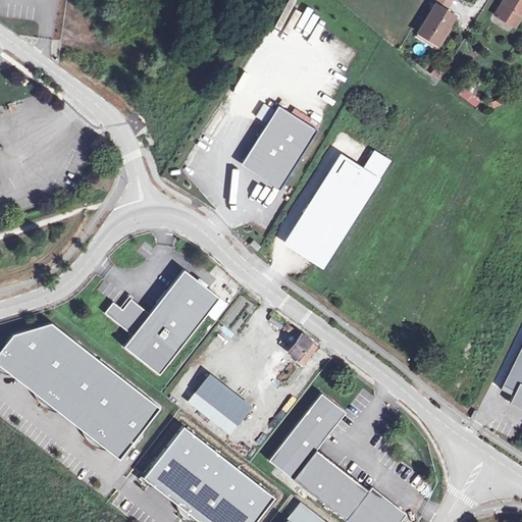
[(521,0),(504,0),(497,14),(515,24),(521,11),(521,0)]
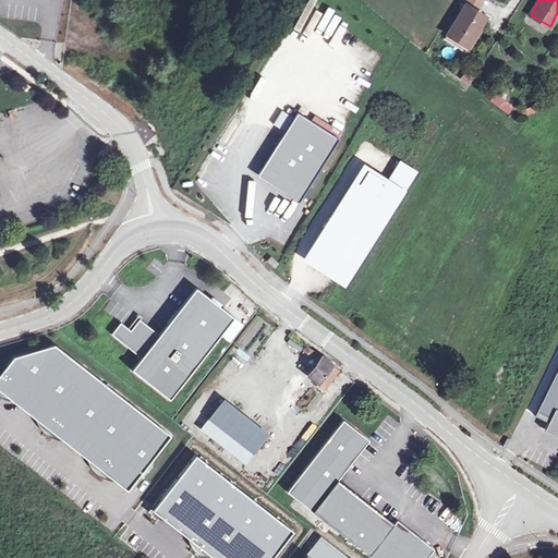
[(461,46),(478,17),(461,5),(443,35),(461,46)]
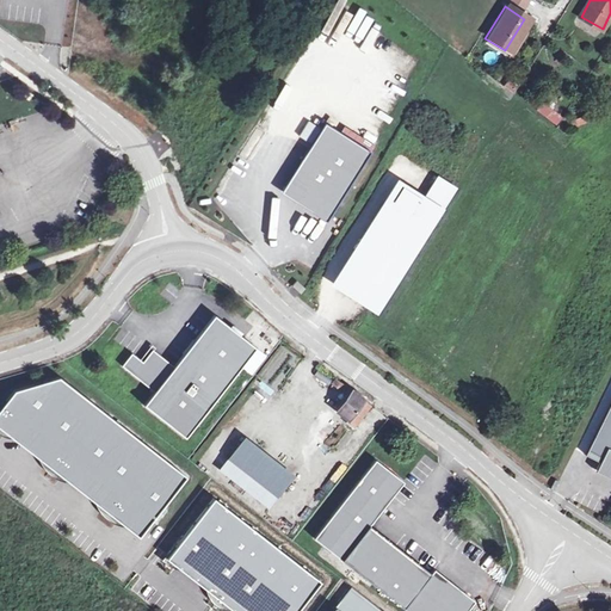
[(543,103),(536,111),(556,127),(562,118),(543,103)]
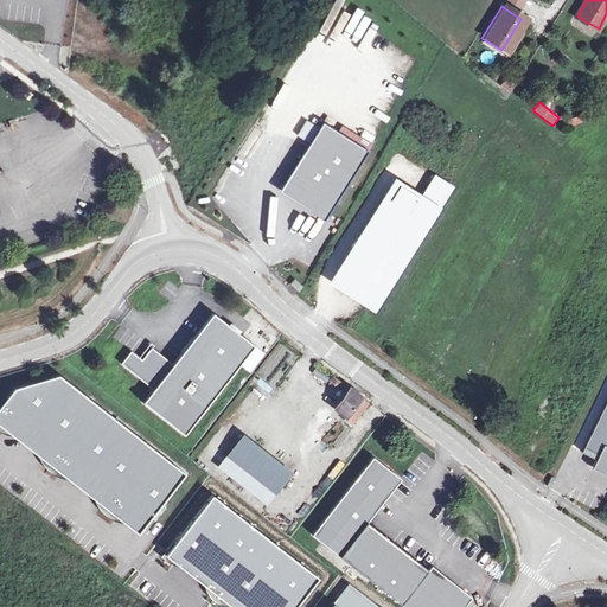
[(323,122),(282,186),(328,215),(368,152),(323,122)]
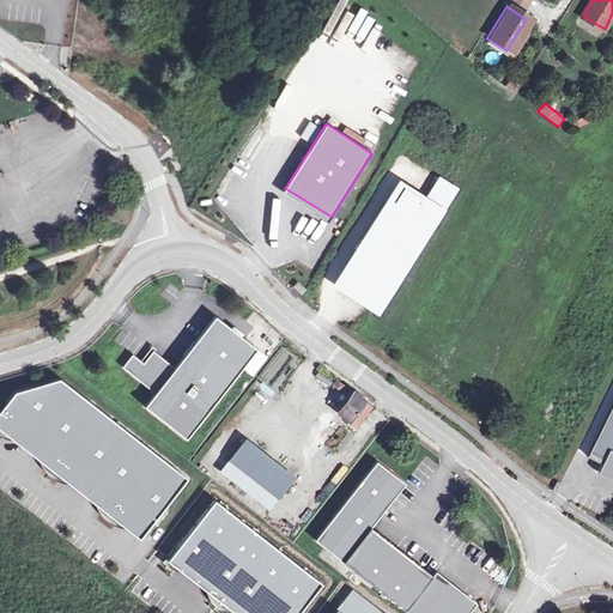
[(439,180),(426,201),(442,211),(455,189),(439,180)]
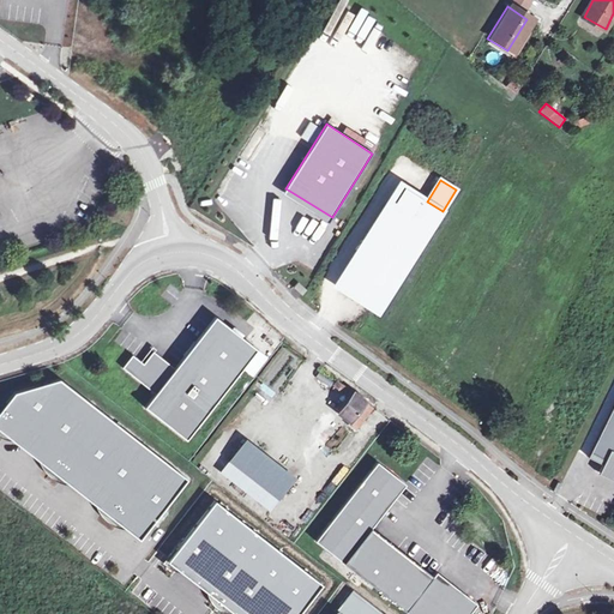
[(427,202),(404,187),(339,288),(379,312),(443,211),(427,202)]
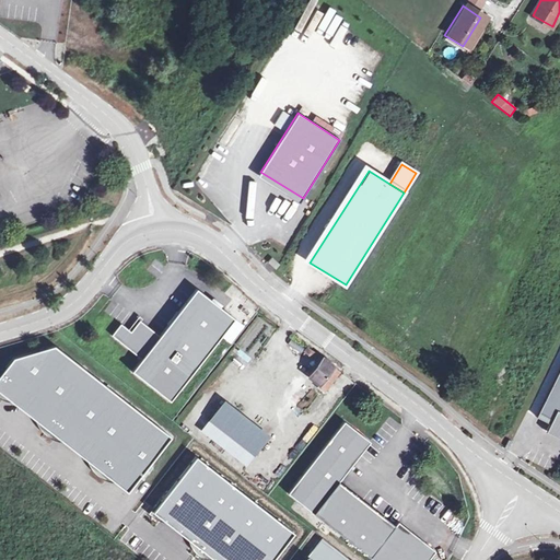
[(159,336),(142,358),(131,372),(170,401),(234,318),(196,289),(159,336)]
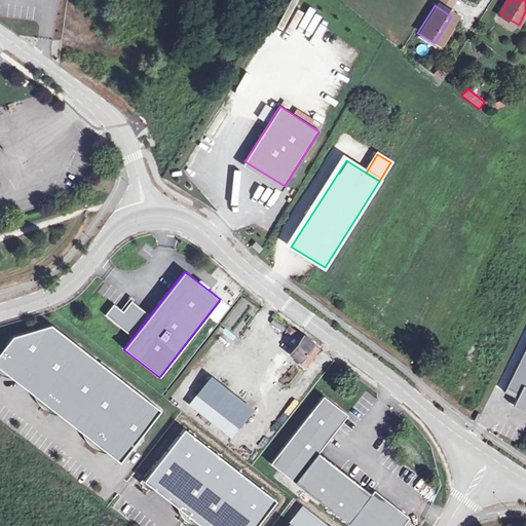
[(134,336),(149,315),(130,301),(122,311),(114,322),(134,336)]
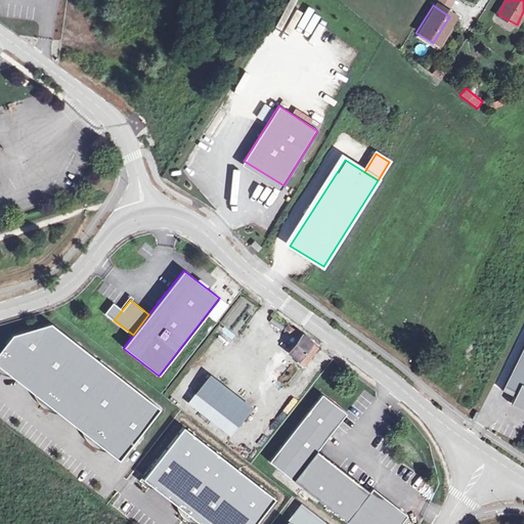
[(122,310),(113,303),(104,313),(114,320),(122,310)]
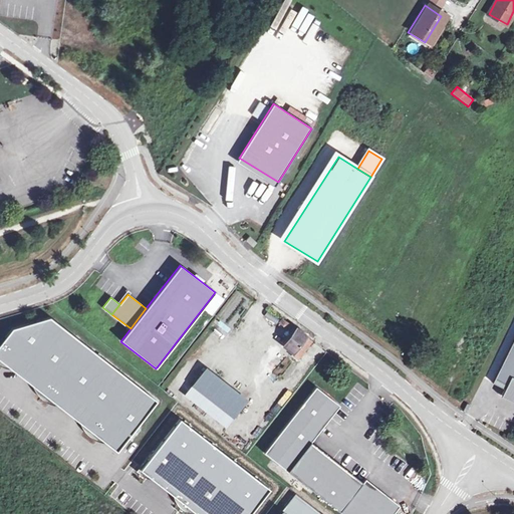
[(0,343),(0,359),(117,452),(134,431),(138,433),(141,429),(137,426),(157,401),(50,317),(12,328),(0,343)]
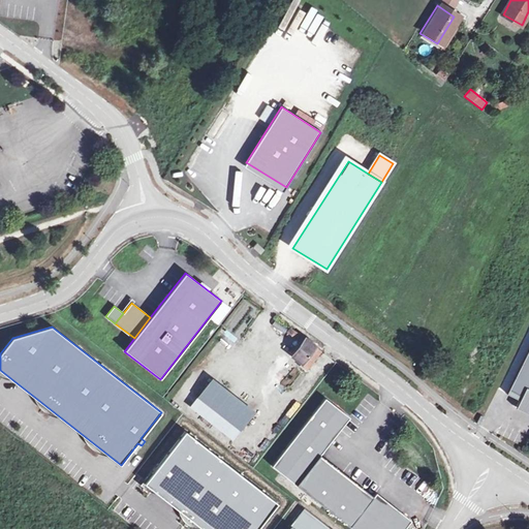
[(296,338),(299,334),(290,328),(287,333),(296,338)]
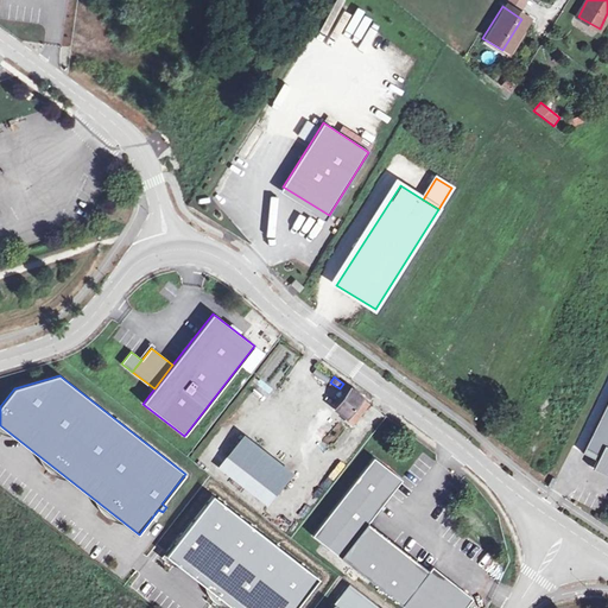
[(367,400),(352,390),(336,410),(347,418),(344,420),(349,424),(367,400)]
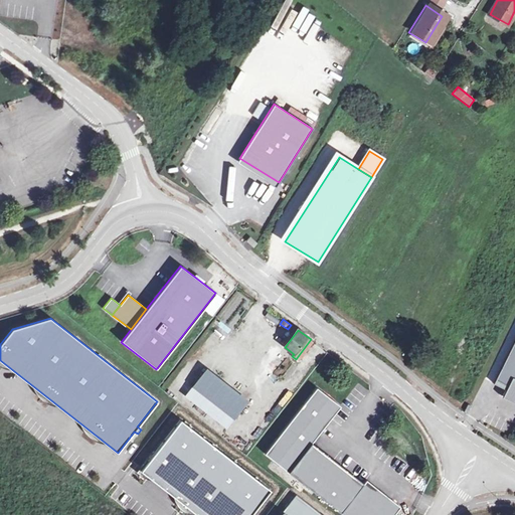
[(315,342),(311,339),(296,359),(300,362),(315,342)]
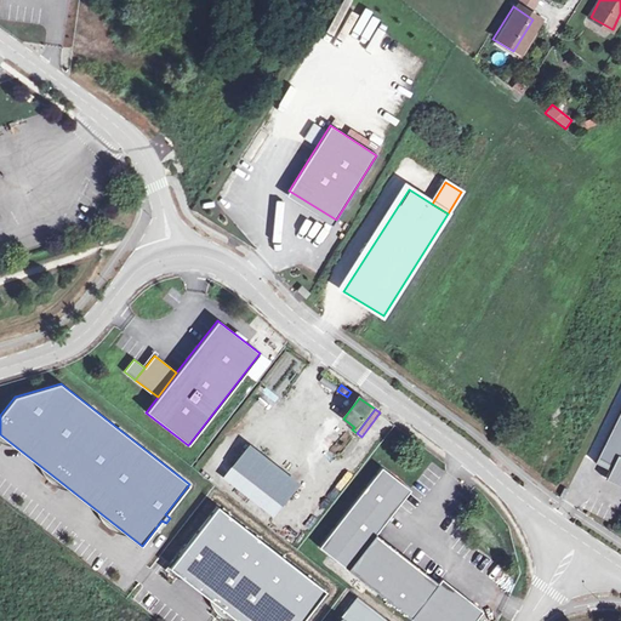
[(620,410),(593,468),(620,482),(620,410)]
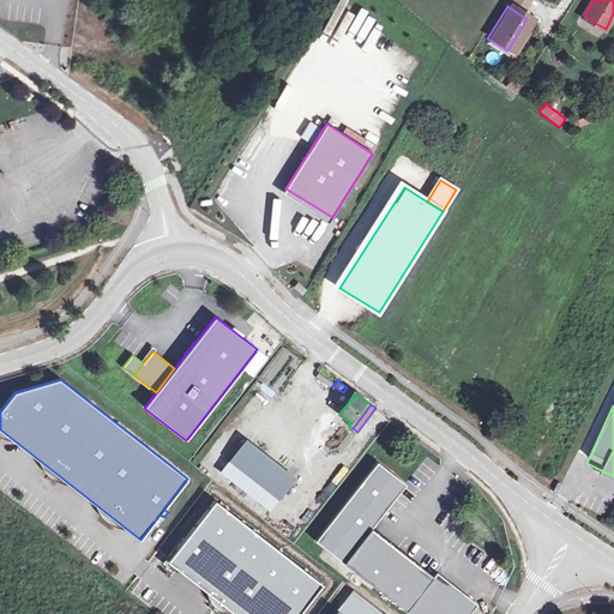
[(270,506),(293,477),(246,441),(223,470),(270,506)]
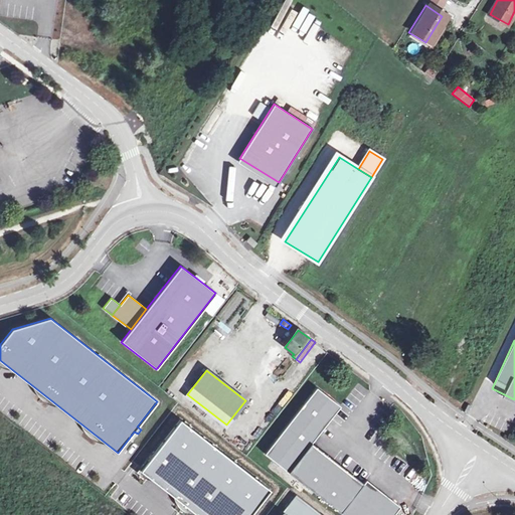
[(265,454),(290,473),(340,406),(316,387),(265,454)]
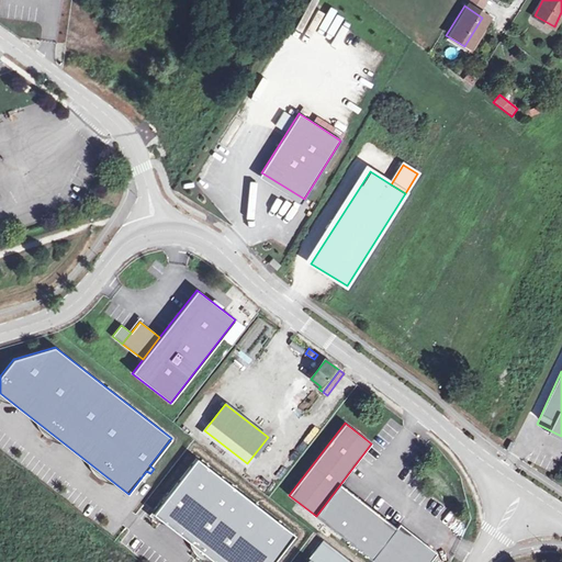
[(339,484),(316,516),(371,559),(395,528),(339,484)]
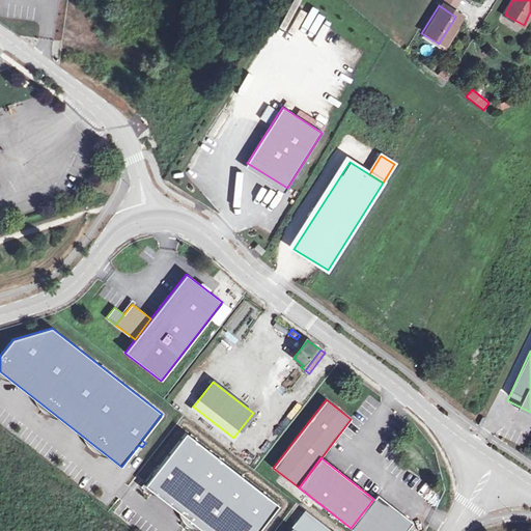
[(376,495),(373,499),(351,528),(354,530),(403,530),(412,521),(376,495)]
